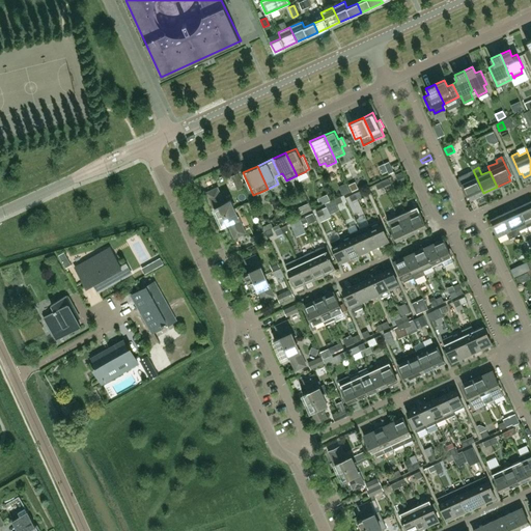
[(483,193),(473,170),(467,172),(471,179),(462,184),(467,195),(468,195),(470,199),(483,193)]
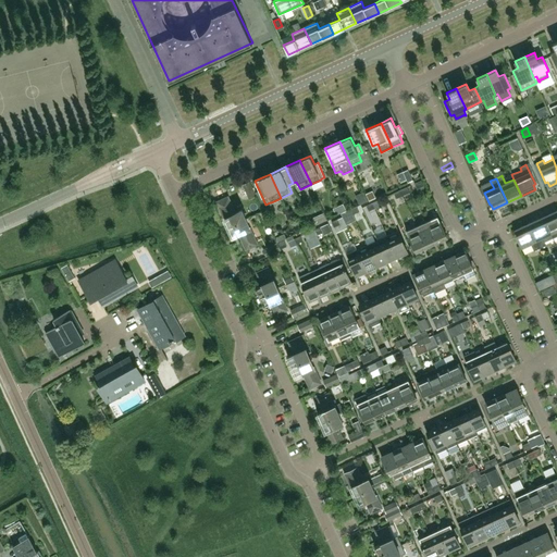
[(256,196),(249,182),(243,185),(249,199),(256,196)]
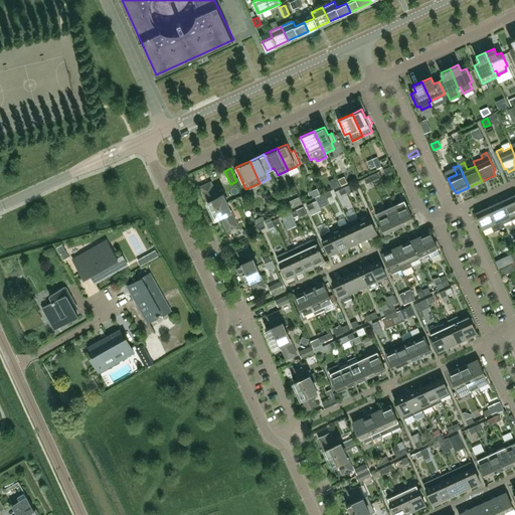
[(344,177),(338,180),(341,186),(347,183),(344,177)]
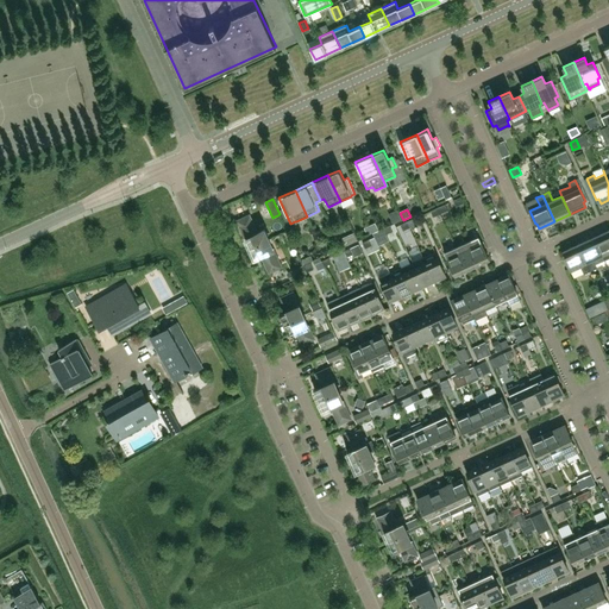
[(269,239),(264,230),(257,233),(249,215),(237,220),(250,249),(269,239)]
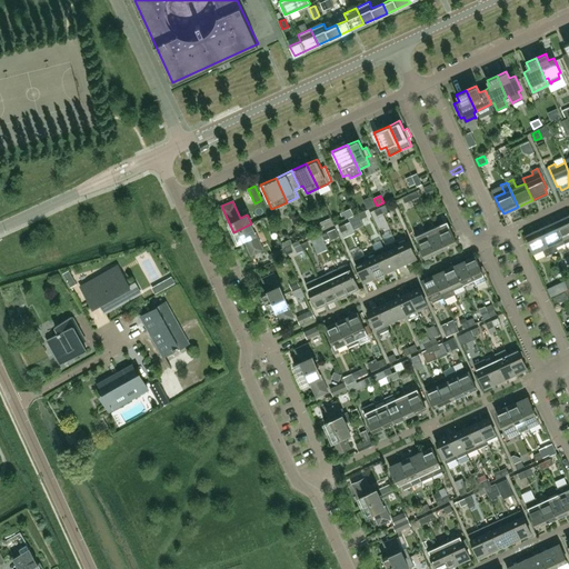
[(568,215),(555,221),(565,243),(568,240),(568,215)]
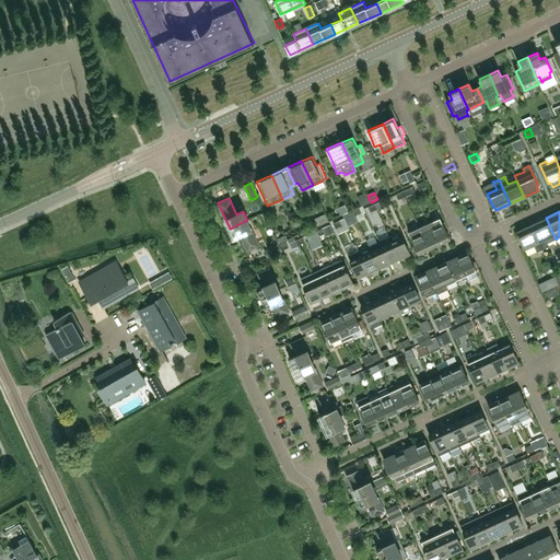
[(326,214),(311,221),(314,228),(329,221),(326,214)]
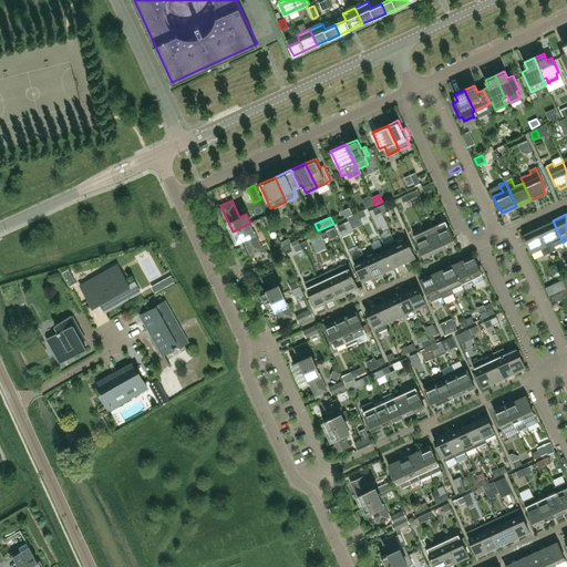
[(455,241),(450,230),(453,229),(450,224),(447,225),(445,220),(434,225),(444,246),(455,241)]
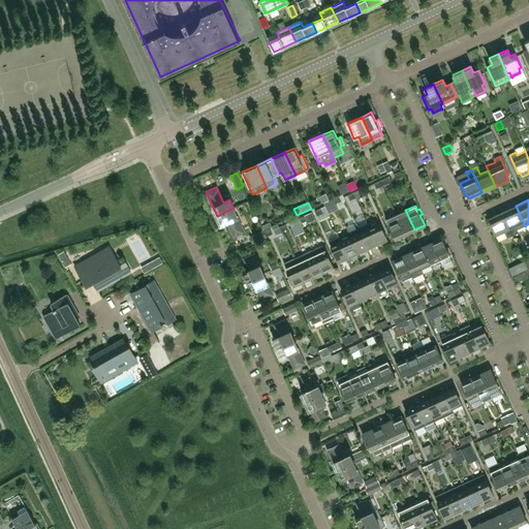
[(525,226),(516,206),(502,212),(512,236),(519,232),(517,229),(525,226)]
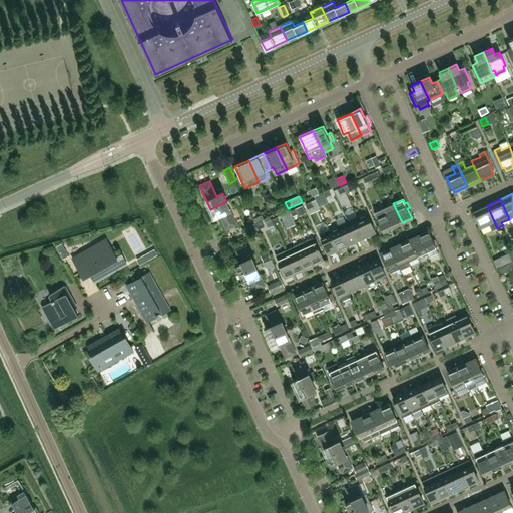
[(236,224),(226,201),(210,209),(213,217),(219,214),(226,229),(236,224)]
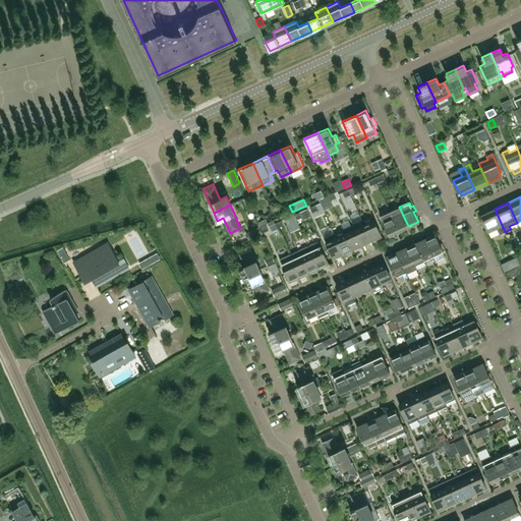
[(408,226),(399,207),(390,211),(399,231),(408,226)]
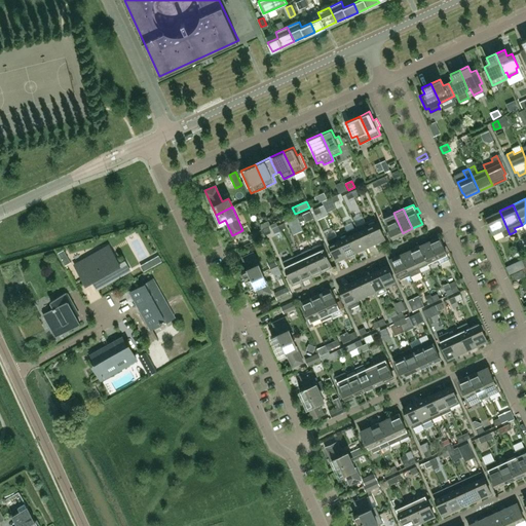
[(310,211),(302,214),(297,217),(299,222),(312,216),(310,211)]
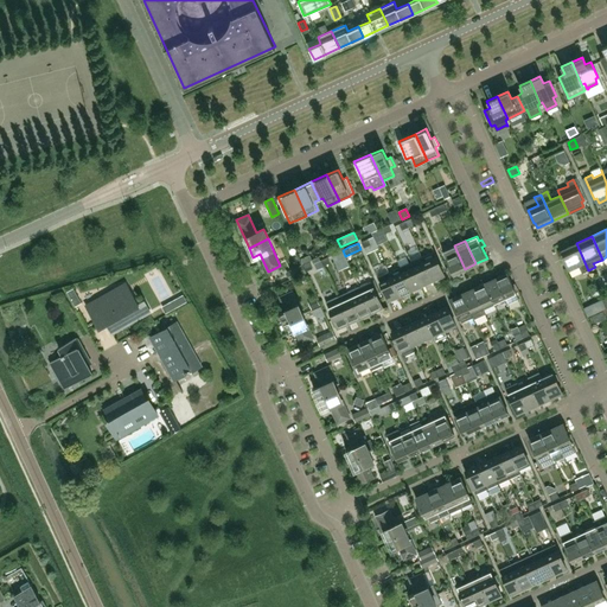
[(588,270),(576,243),(561,250),(563,255),(562,256),(569,272),(579,267),(582,273),(588,270)]
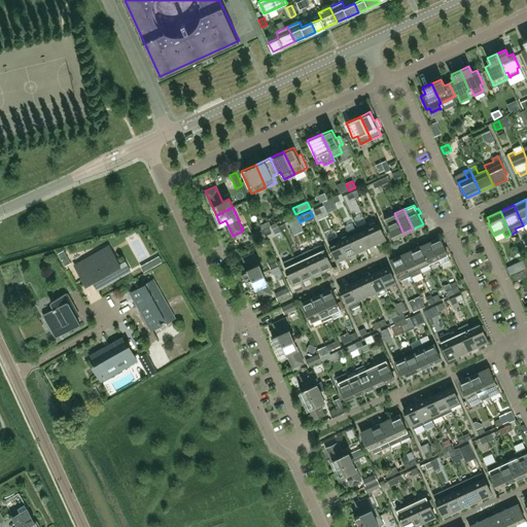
[(403,234),(394,213),(384,218),(390,232),(388,233),(390,238),(392,237),(393,238),(403,234)]
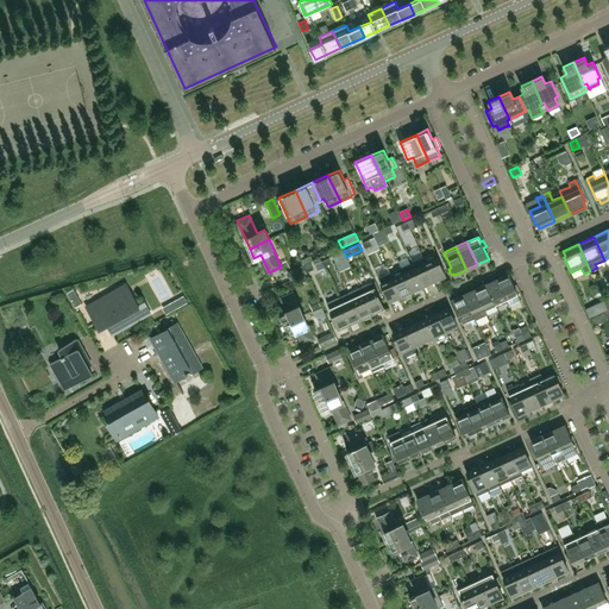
[(445,275),(438,257),(434,252),(424,258),(426,263),(434,281),(445,275)]
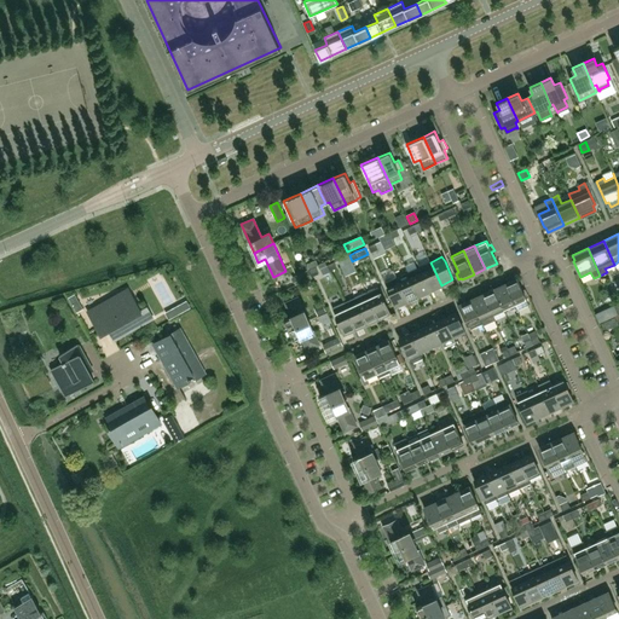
[(441,285),(433,267),(431,262),(420,267),(422,272),(429,290),(441,285)]
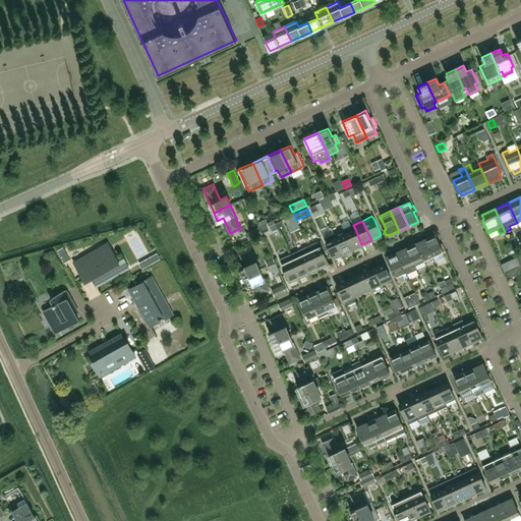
[(361,244),(355,229),(353,225),(343,229),(352,248),(361,244)]
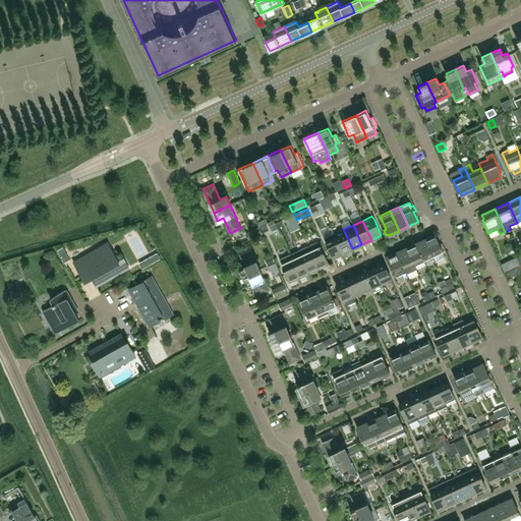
[(248,239),(262,233),(262,232),(259,227),(246,233),(248,239)]
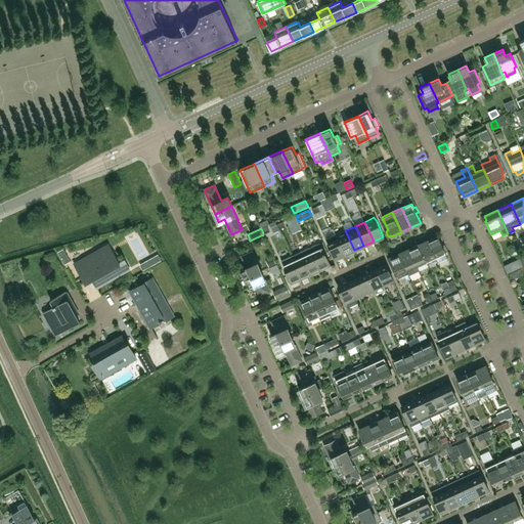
[(354,250),(345,230),(336,234),(345,255),(354,250)]
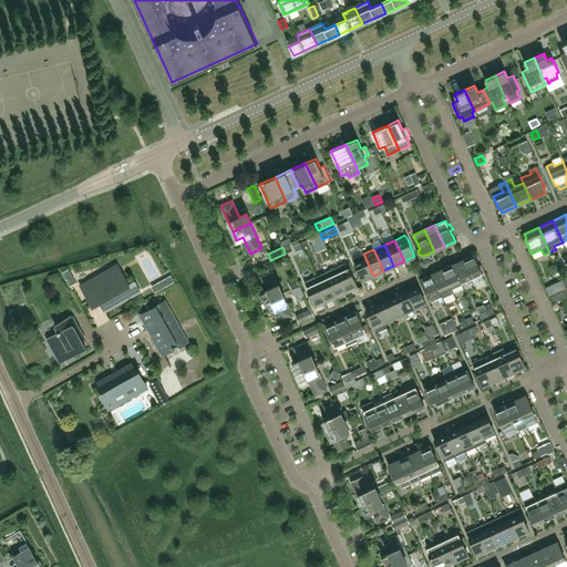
[(373,276),(363,254),(352,259),(362,280),(373,276)]
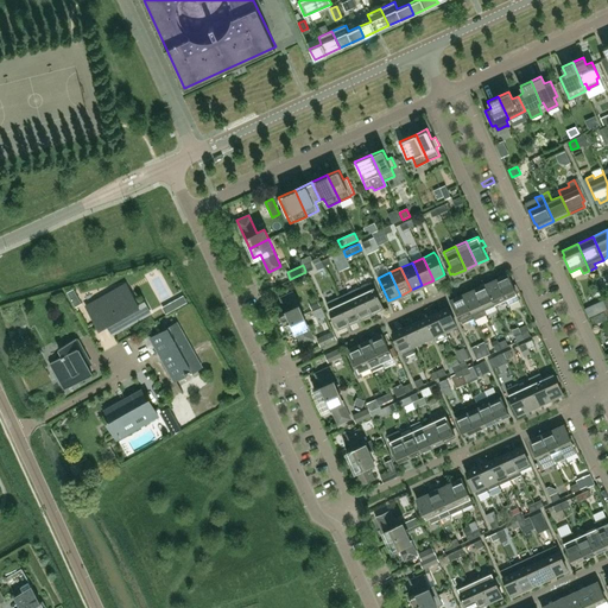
[(518,290),(515,284),(513,285),(507,273),(496,279),(506,299),(508,304),(519,299),(515,291),(518,290)]
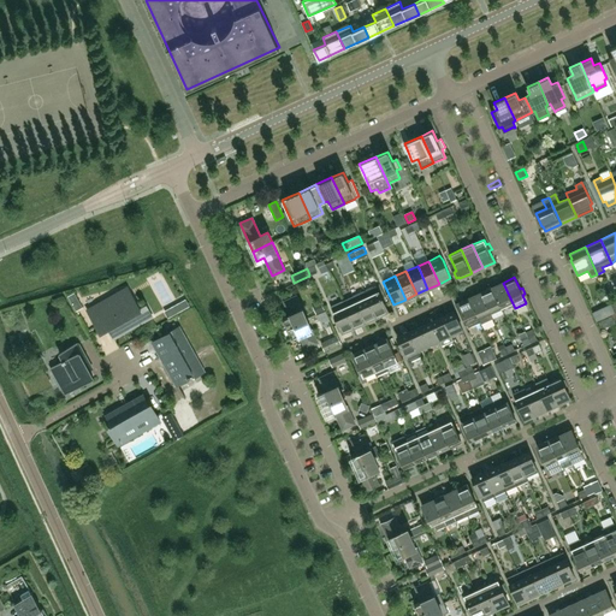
[(513,303),(503,283),(491,288),(501,308),(513,303)]
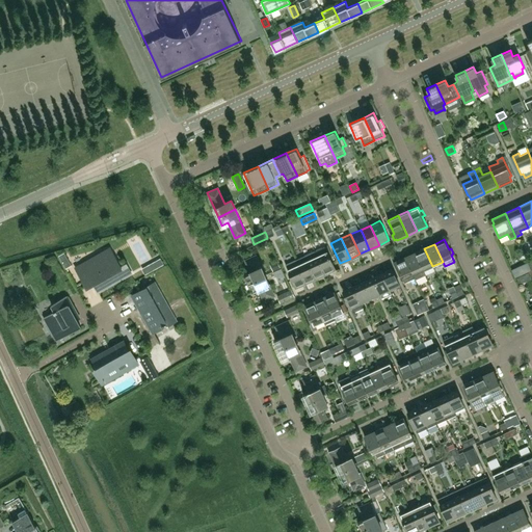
[(325,273),(335,269),(325,246),(315,250),(325,273)]
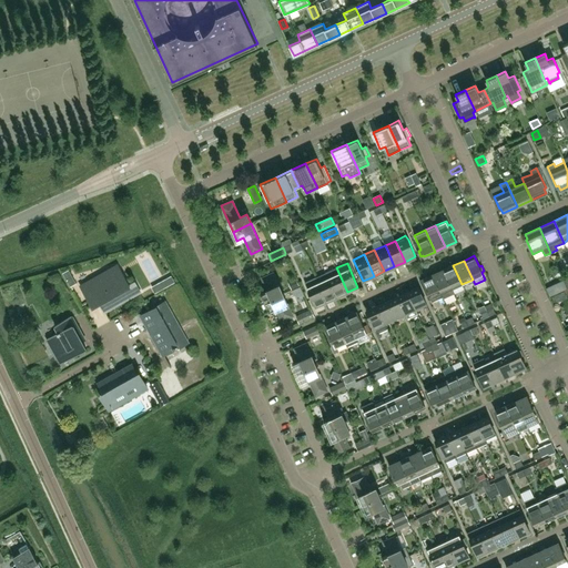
[(462,284),(453,265),(443,270),(452,288),(462,284)]
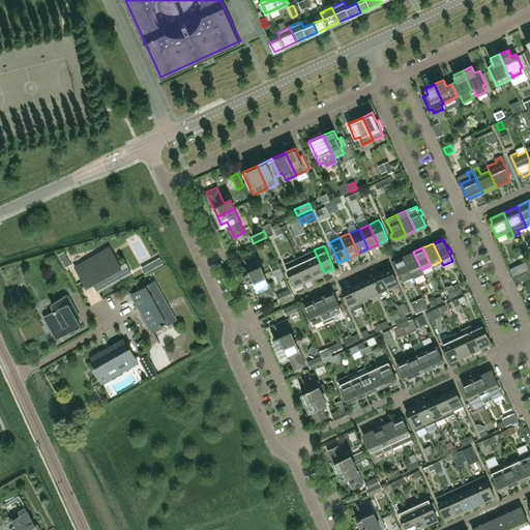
[(87,286),(93,282),(98,290),(129,272),(125,264),(119,267),(109,248),(76,267),(87,286)]
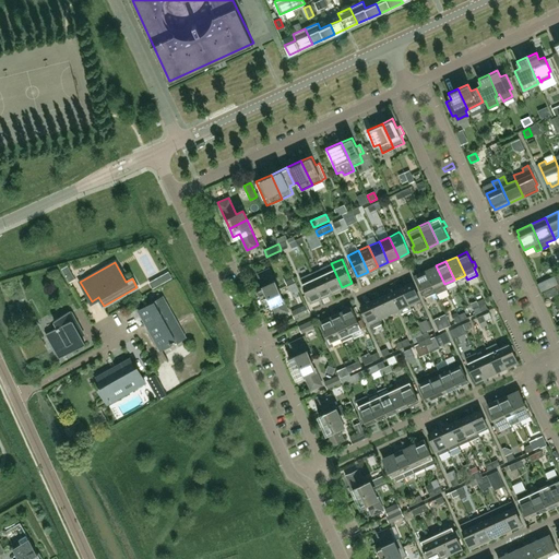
[(331,292),(342,287),(331,263),(320,269),(331,292)]
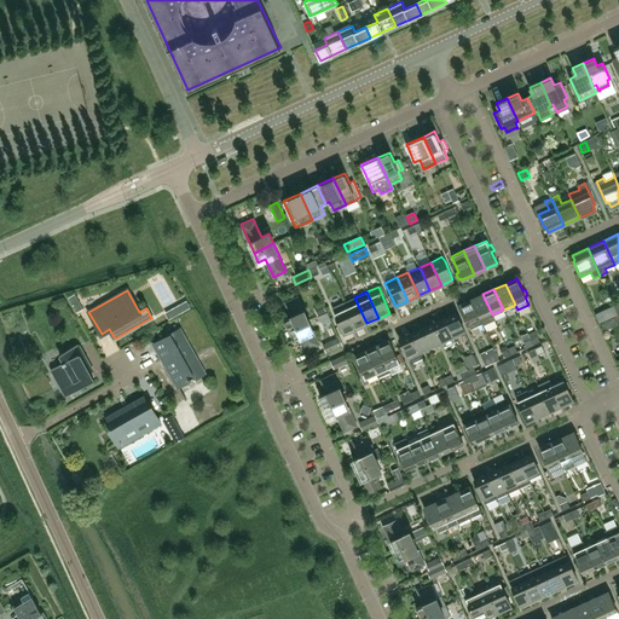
[(492,314),(482,294),(472,299),(482,324),(482,323),(484,325),(495,320),(492,314)]
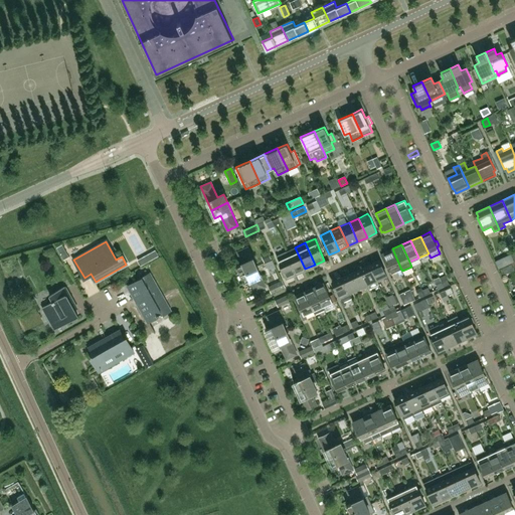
[(64,247),(58,250),(64,263),(69,260),(64,247)]
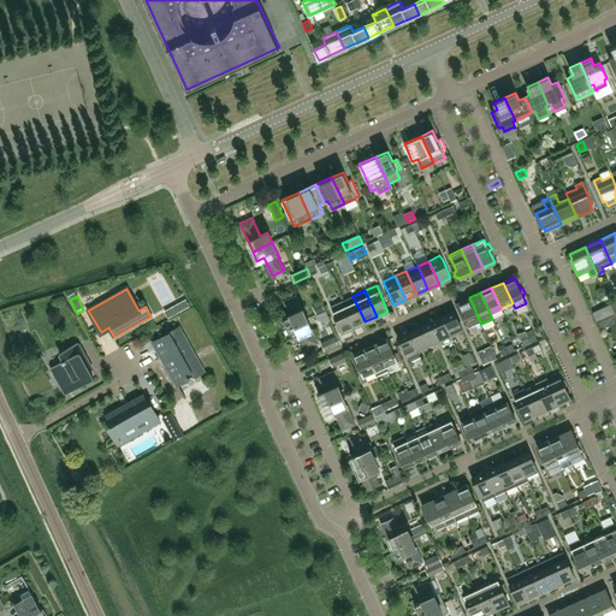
[(288,329),(307,319),(296,296),(284,301),(290,315),(283,318),(288,329)]
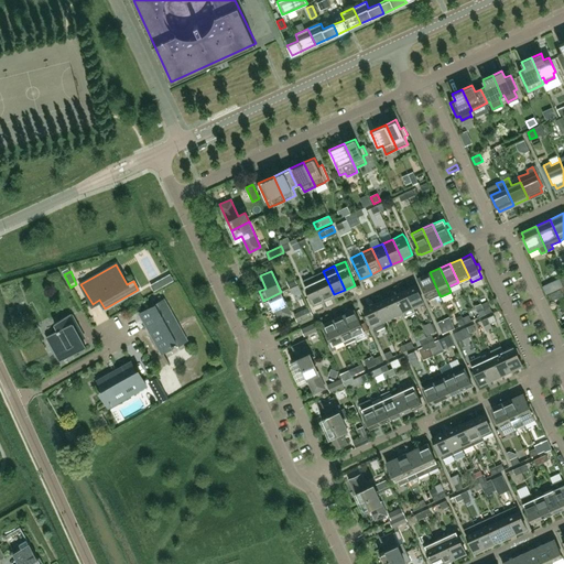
[(334,294),(323,271),(313,275),(324,300),(334,294)]
